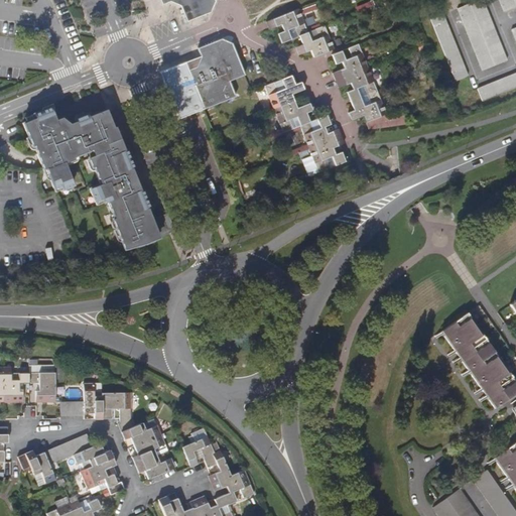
[(159,0),(162,7),(169,4),(181,9),(184,17),(186,24),(210,15),(216,5),(213,0),(159,0)]
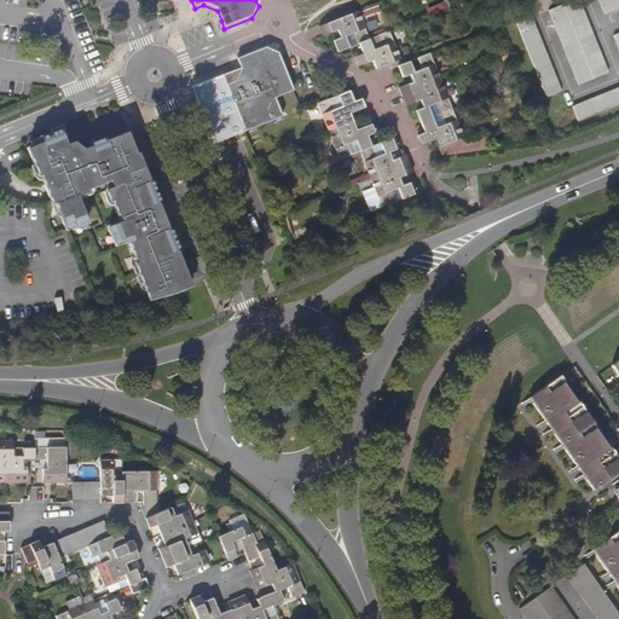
[(566,12),(580,6),(578,0),(573,0),(562,4),(566,12)]
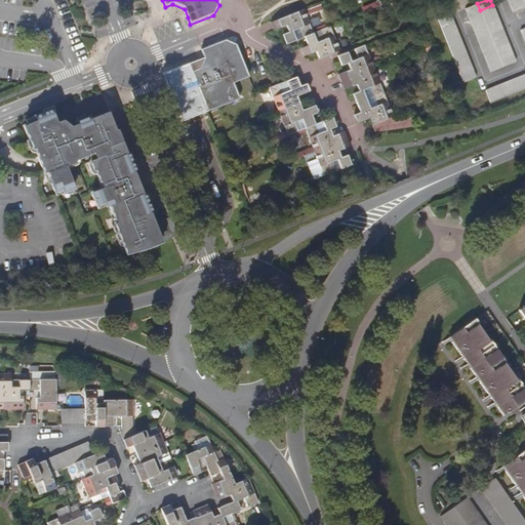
[(512,11),(524,7),(523,0),(510,5),(512,11)]
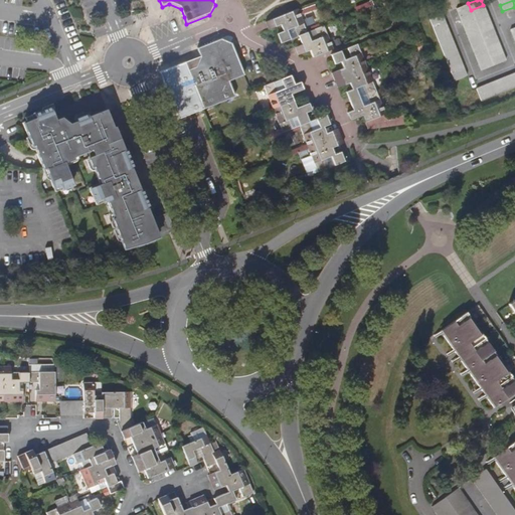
[(471,10),(468,3),(457,8),(459,14),(471,10)]
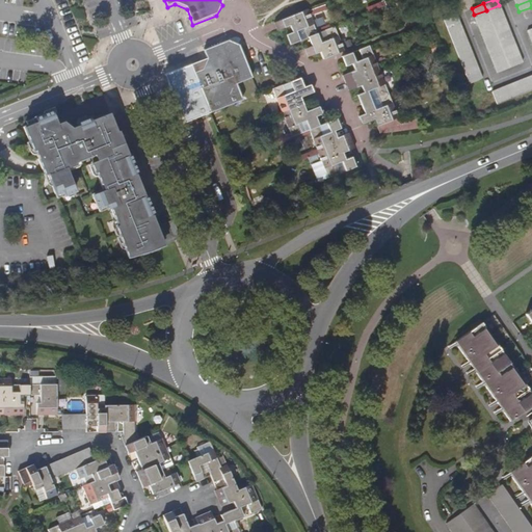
[(488,17),(502,11),(499,5),(486,10),(488,17)]
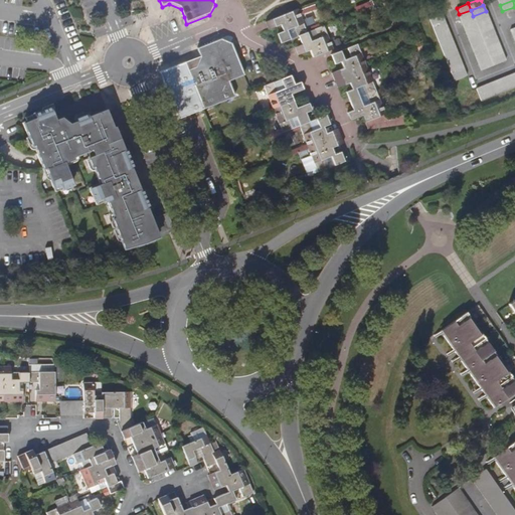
[(298,9),(267,22),(269,28),(270,28),(280,24),(283,30),(277,33),(281,42),(298,36),(307,31),(298,9)]
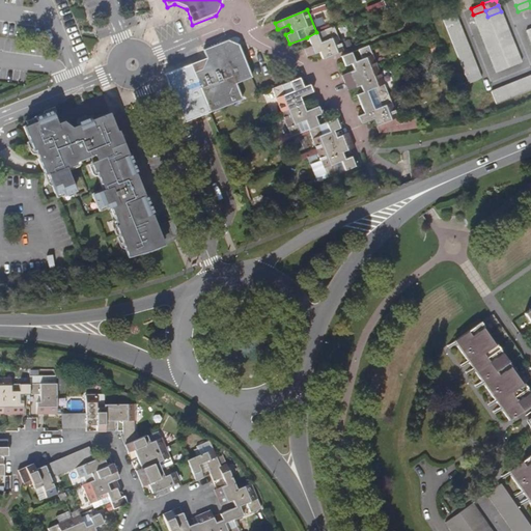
[(487,17),(485,10),(473,15),(476,22),(487,17)]
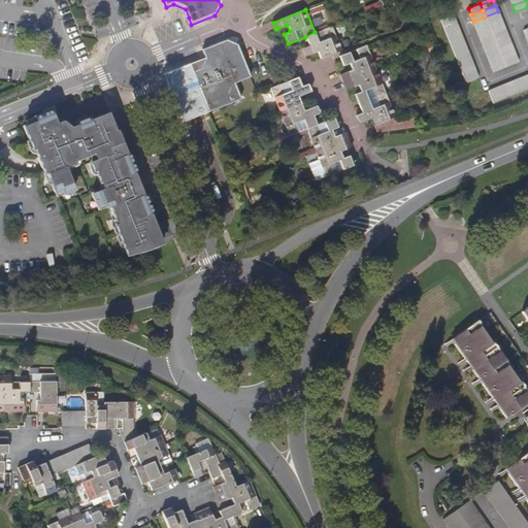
[(488,23),(500,18),(498,11),(485,17),(488,23)]
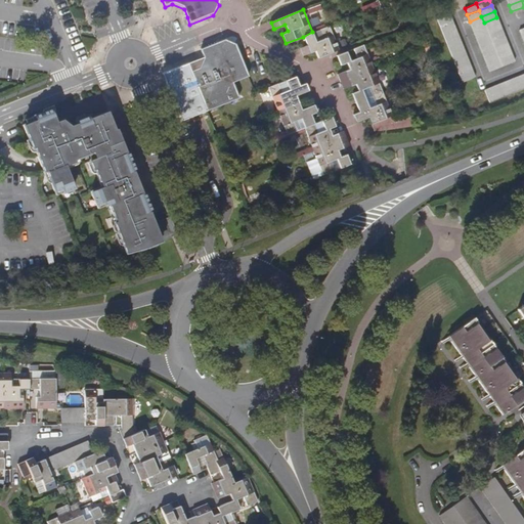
[(440,25),(452,19),(450,14),(437,19),(440,25)]
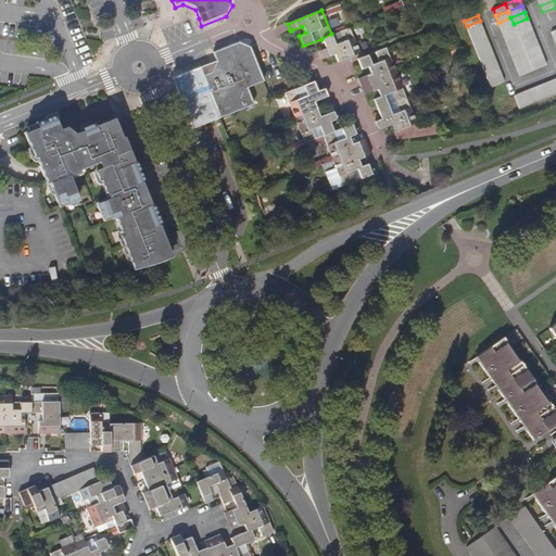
[(514,24),(510,17),(498,23),(501,29),(514,24)]
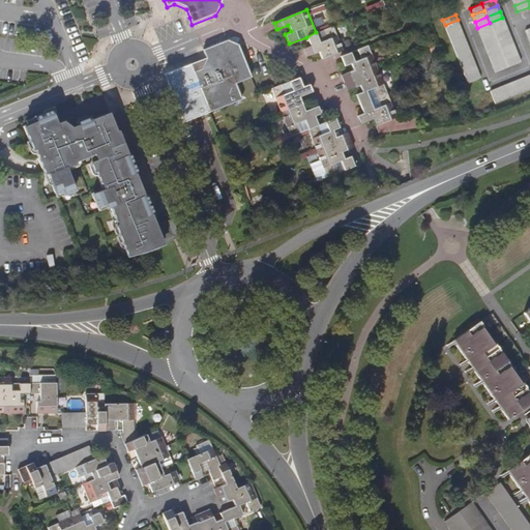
[(505,24),(502,18),(490,23),(492,29),(505,24)]
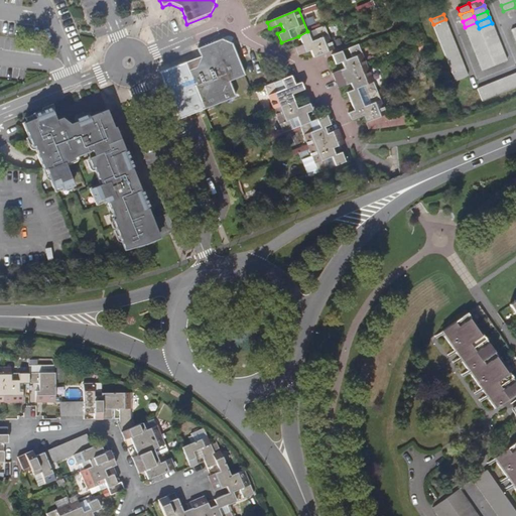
[(435,31),(448,26),(445,19),(433,24),(435,31)]
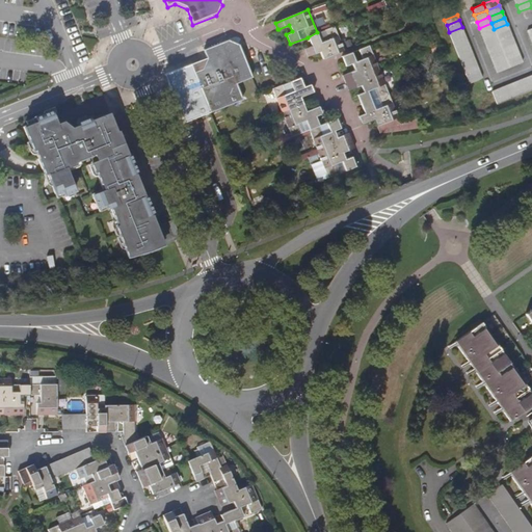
[(494,29),(491,23),(479,28),(482,34),(494,29)]
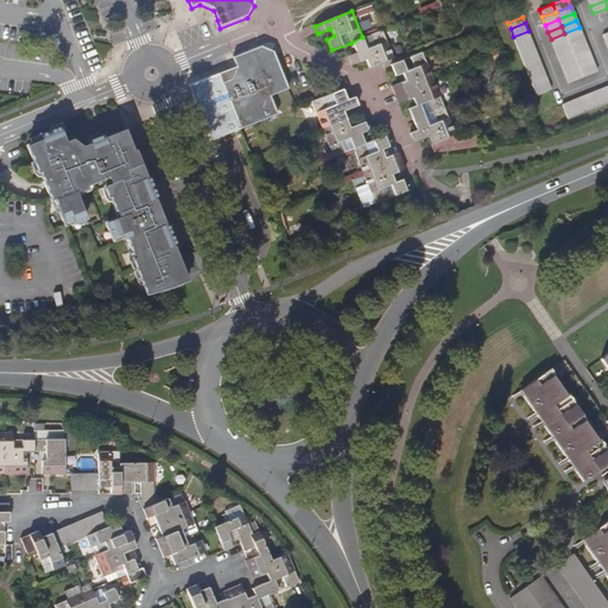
[(580,27),(564,33),(568,40),(582,35),(580,27)]
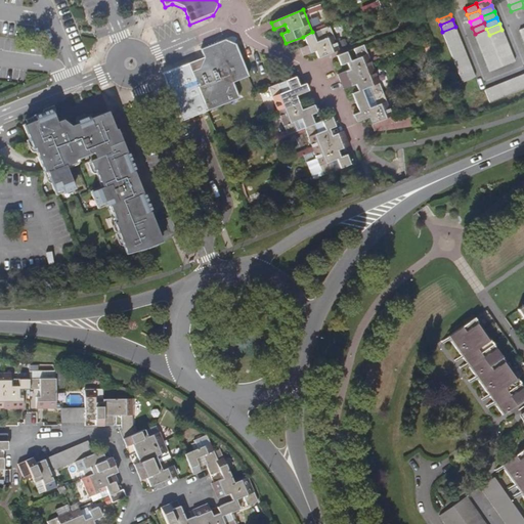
[(318,58),(338,50),(329,26),(312,32),(303,37),(307,45),(301,48),(303,55),(315,51),(318,58)]
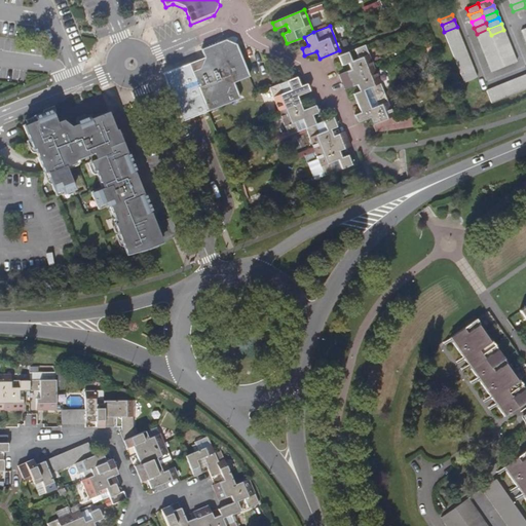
[(447,38),(459,33),(457,27),(444,32),(447,38)]
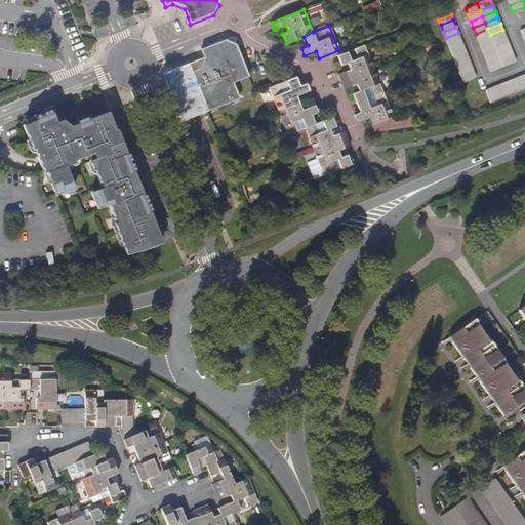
[(478,40),(490,35),(487,29),(476,34),(478,40)]
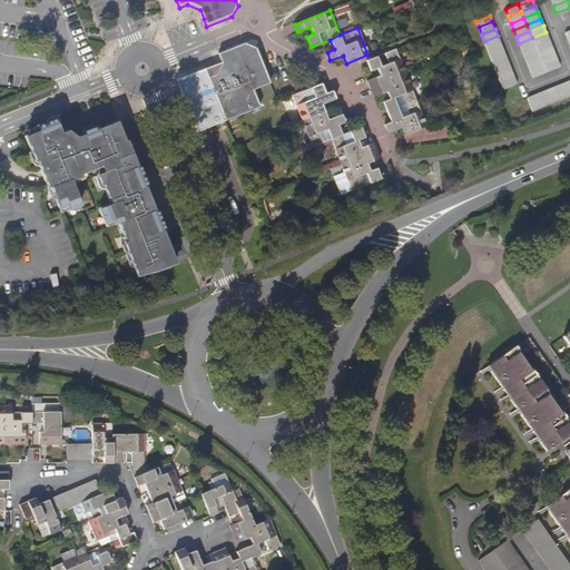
[(532,38),(534,45),(548,39),(546,32),(532,38)]
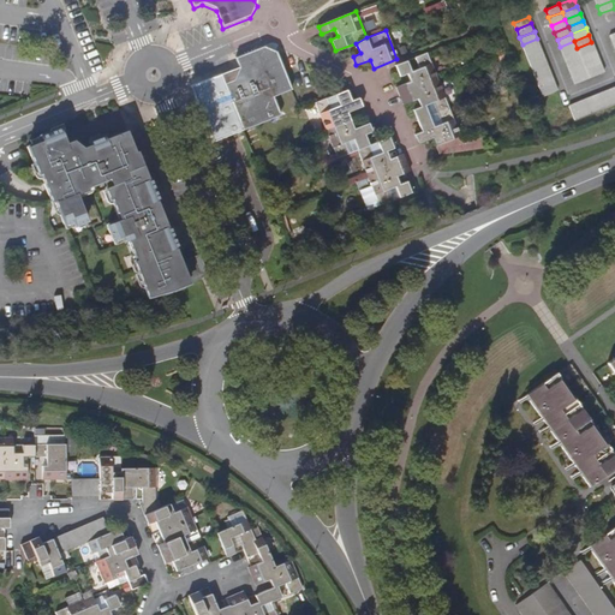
[(525,52),(539,46),(537,39),(523,45),(525,52)]
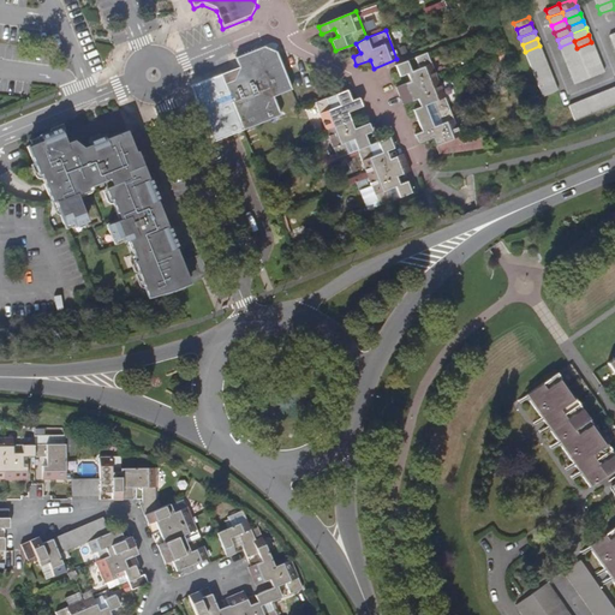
[(562,54),(577,48),(574,41),(560,47),(562,54)]
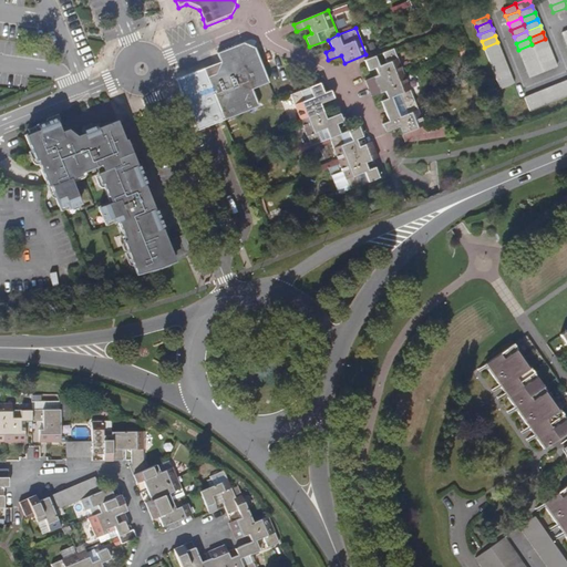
[(534,51),(548,45),(545,39),(532,44),(534,51)]
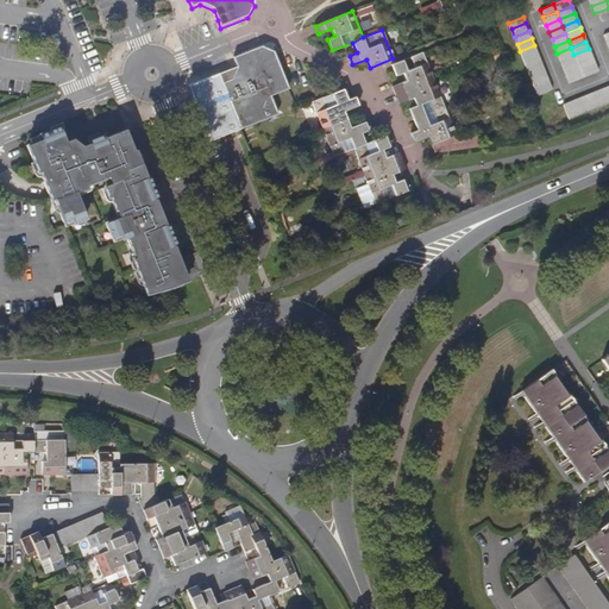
[(223,83),(240,130),(277,114),(270,95),(288,88),(275,52),(259,45),(233,56),(237,67),(232,79),(223,83)]
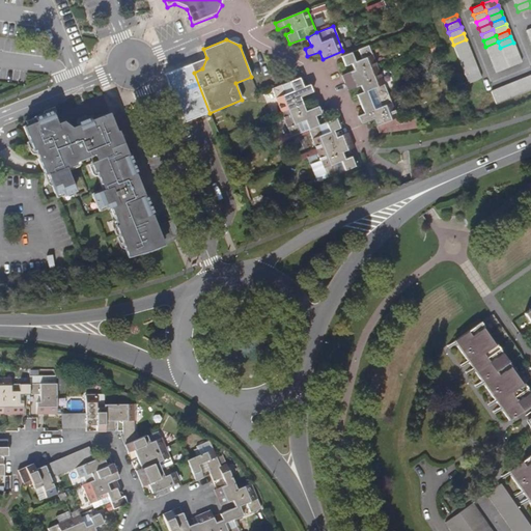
[(456,52),(469,47),(466,39),(453,45),(456,52)]
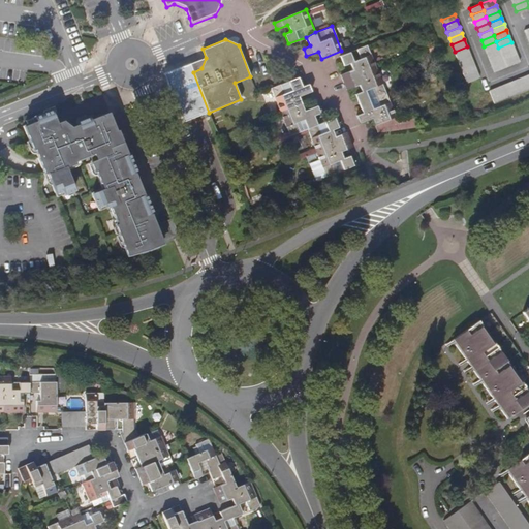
[(487,53),(498,48),(496,41),(484,47),(487,53)]
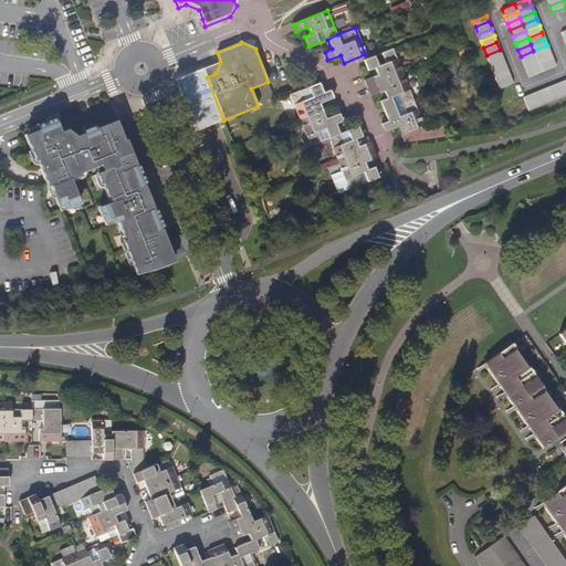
[(533,51),(536,58),(549,52),(547,45),(533,51)]
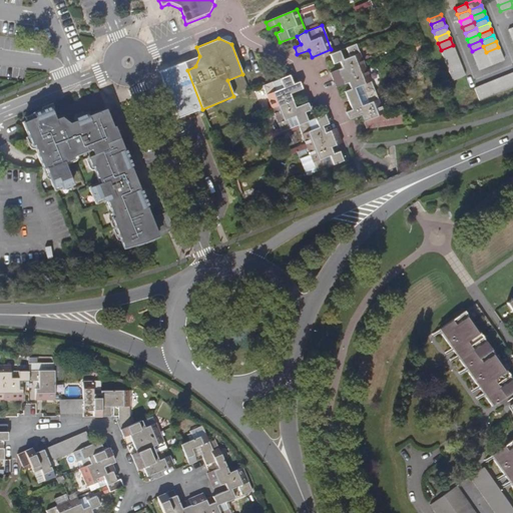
[(356,43),(330,54),(333,63),(340,61),(342,68),(331,72),(333,79),(365,66),(356,43)]
